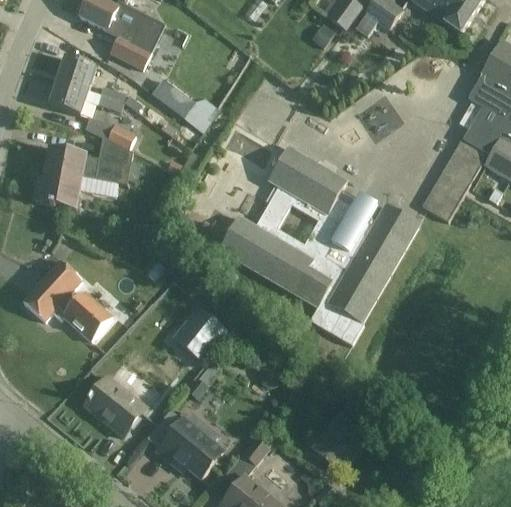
[(112,53),(142,68),(151,51),(164,25),(138,12),(119,2),(117,6),(104,0),(87,0),(85,4),(83,3),(80,4),(76,11),(77,14),(80,15),(79,16),(120,37),(112,53)]
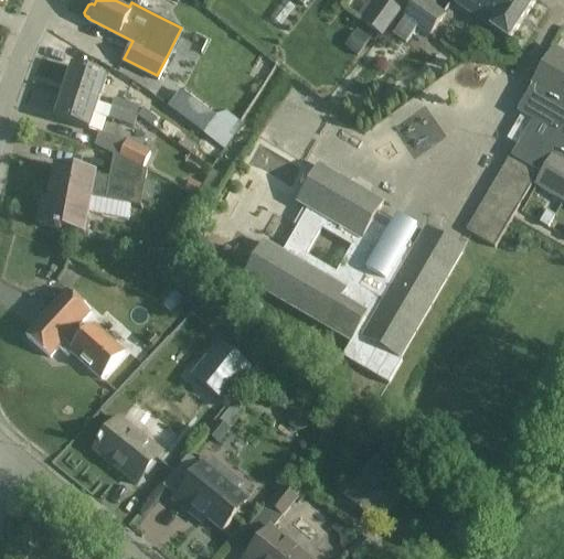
[(279,0),(269,13),(279,21),(294,4),(288,0),(279,0)]
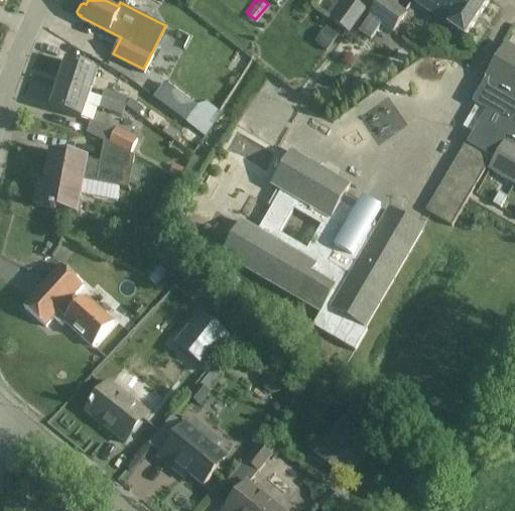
[(333,18),(348,29),(364,6),(356,0),(347,0),(333,18)]
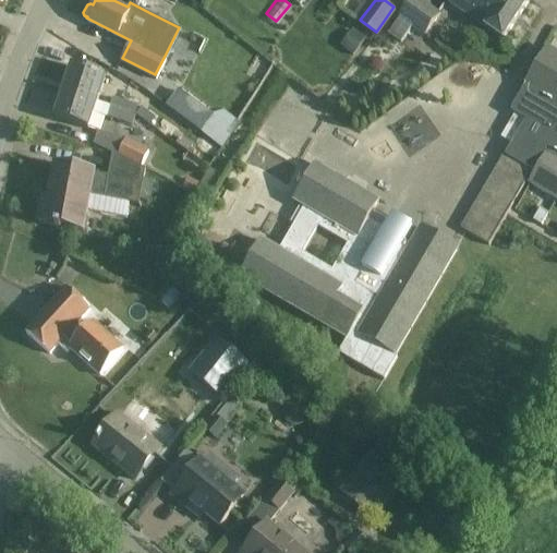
[(439,9),(426,0),(406,0),(397,13),(398,14),(387,31),(400,39),(411,24),(424,33),(439,9)]
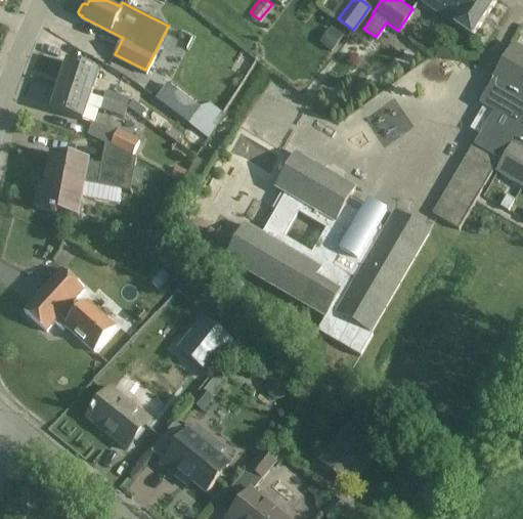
[(424,0),(454,20),(454,22),(471,34),(493,0),(424,0)]
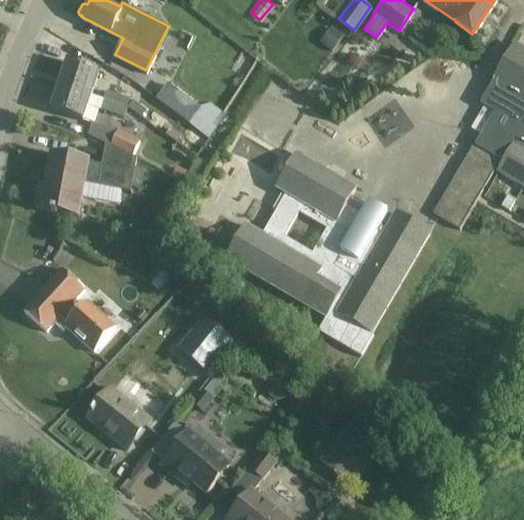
[(331,24),(320,39),(331,47),(343,32),(331,24)]
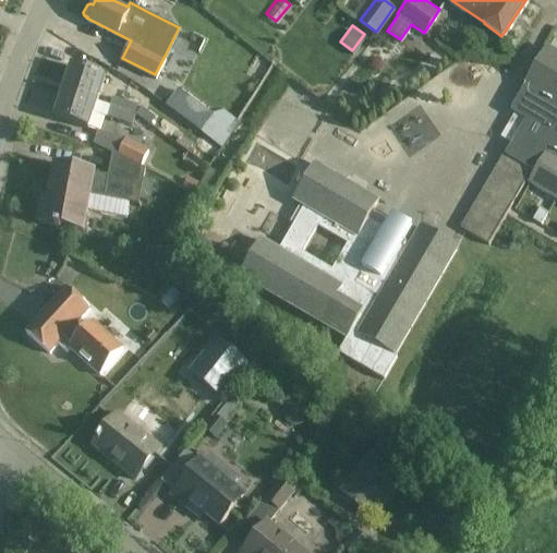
[(527,116),(505,152),(532,167),(532,166),(536,168),(529,180),(556,196),(556,49),(547,45),(511,107),(527,116)]
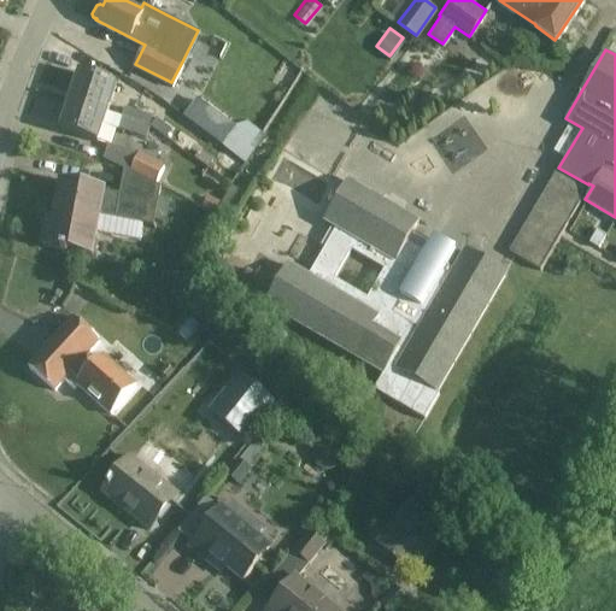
[(69,97),(106,109),(116,80),(78,68),(69,97)]
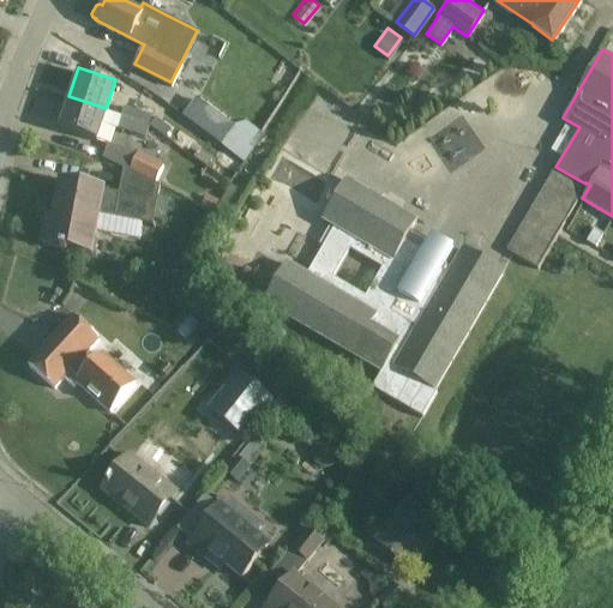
[(106,108),(68,96),(59,126),(96,138),(102,121),(116,126),(118,124),(145,133),(149,122),(106,108)]
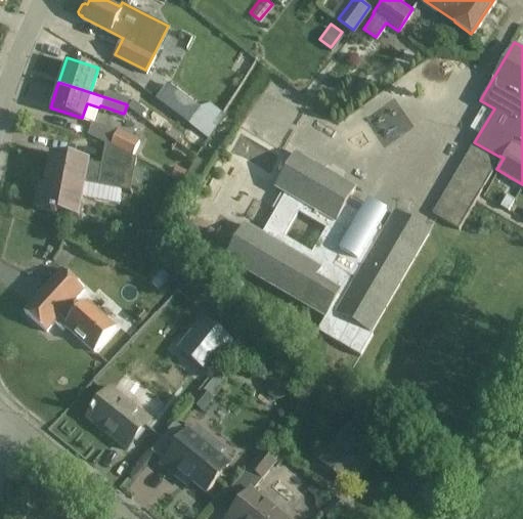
[(195,109),(164,85),(156,95),(187,120),(195,109)]
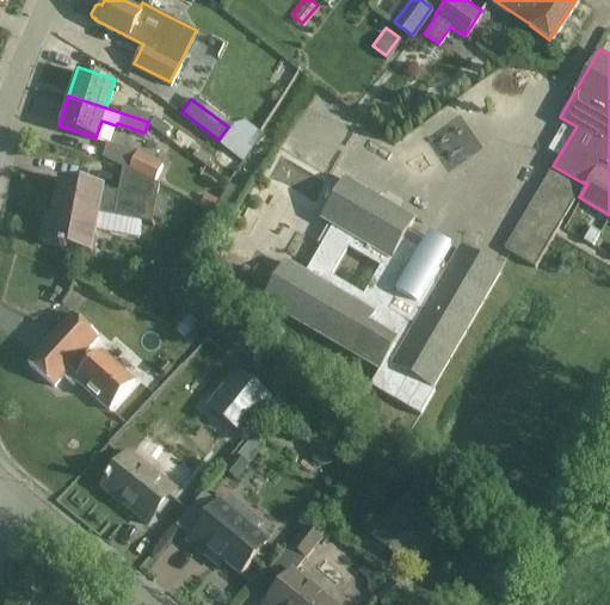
[(119,112),(148,122),(152,111),(122,102),(119,112)]
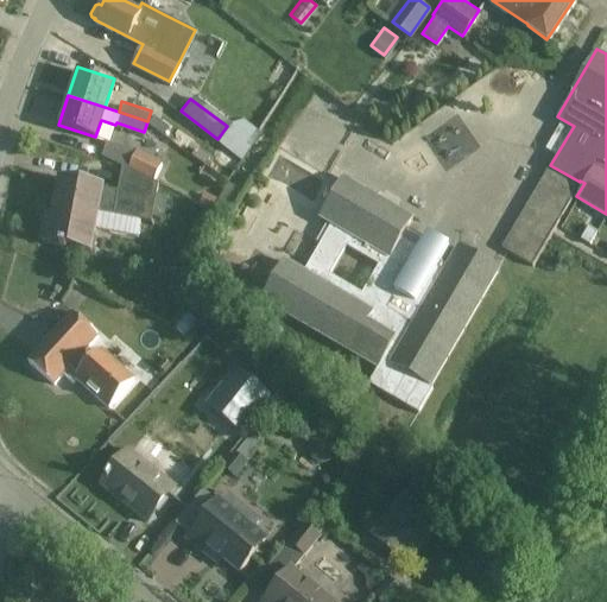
[(451,156),(476,145),(466,120),(440,131),(451,156)]
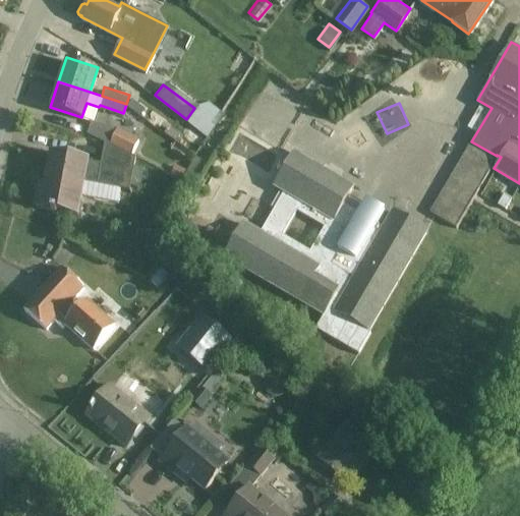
[(117,126),(92,118),(88,131),(131,152),(138,136),(117,126)]
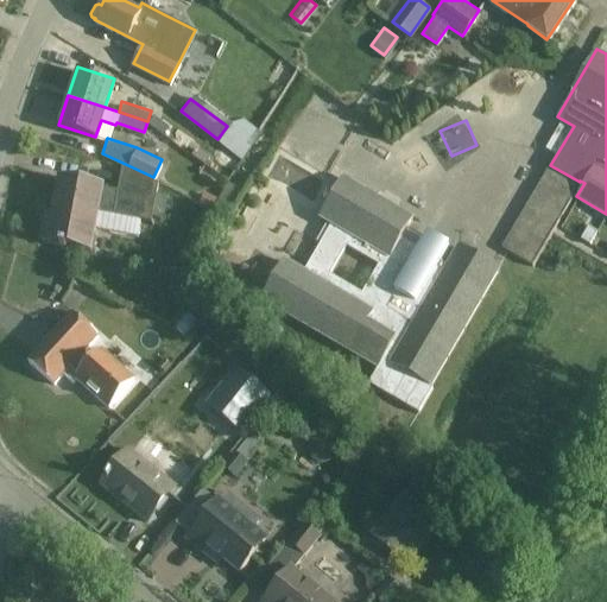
[(532,263),(580,182),(550,165),(548,163),(501,244),(532,263)]
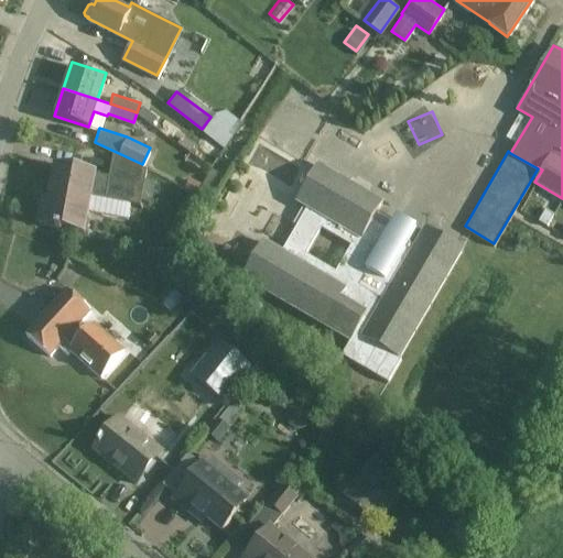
[(130,199),(139,200),(147,167),(114,152),(109,174),(54,164),(47,199),(42,198),(38,221),(55,225),(55,227),(61,228),(61,226),(84,230),(88,209),(127,216),(130,199)]
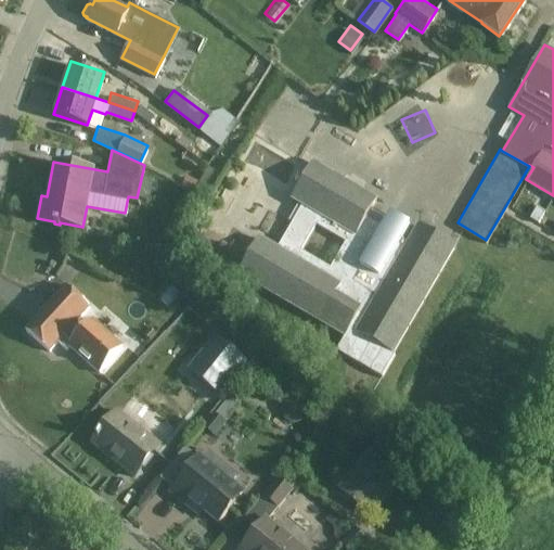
[(454,243),(417,221),(408,239),(401,235),(409,222),(390,212),(390,210),(388,215),(371,205),(376,195),(313,160),(292,196),(298,200),(287,218),(292,220),(277,244),(259,234),(237,271),(345,334),(336,347),(379,373),(454,243)]
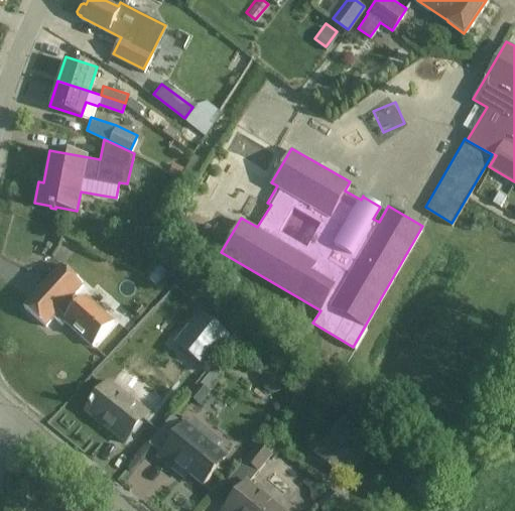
[(173,156),(167,167),(176,171),(182,161),(173,156)]
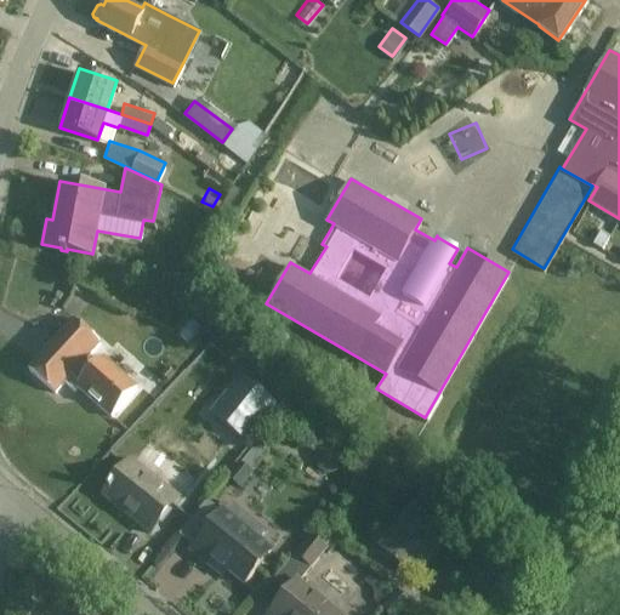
[(608,233),(599,228),(592,240),(596,243),(601,245),(608,233)]
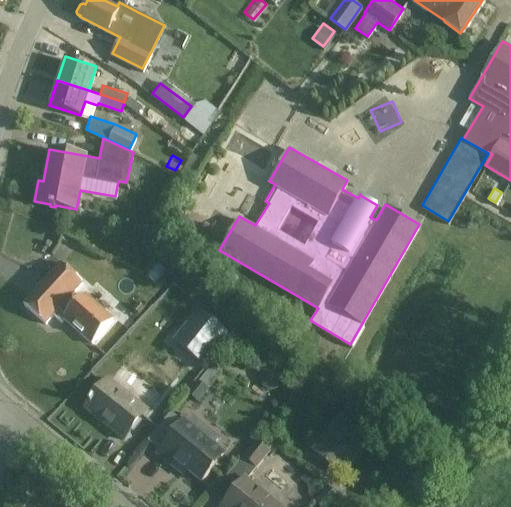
[(143,271),(152,279),(164,265),(155,257),(143,271)]
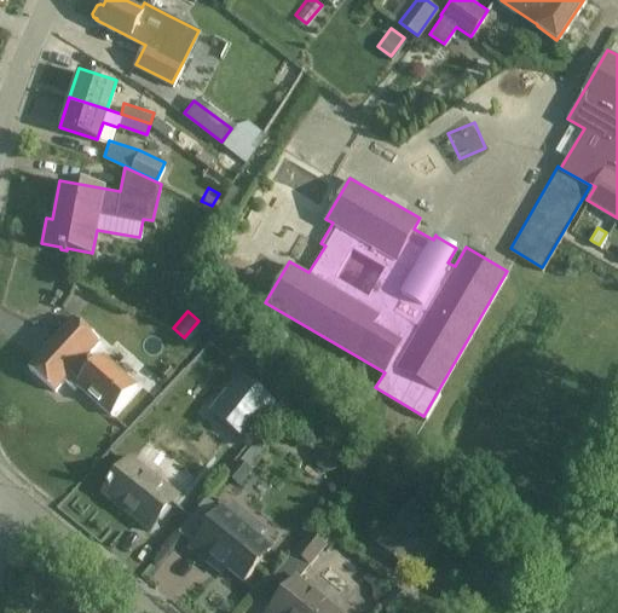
[(99,337),(73,314),(28,365),(55,388),(64,377),(74,386),(76,382),(110,411),(136,383),(102,353),(88,366),(80,358),(99,337)]
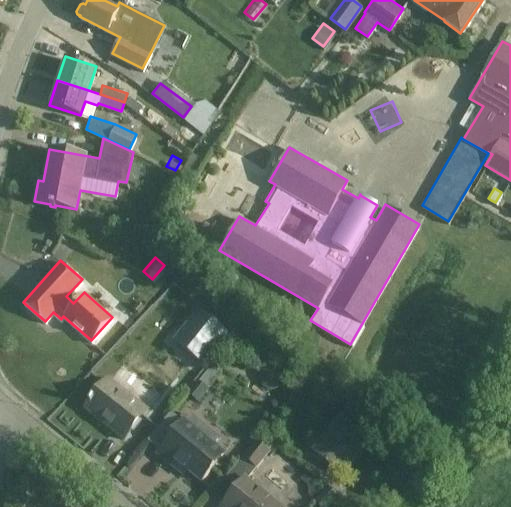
[(225,328),(199,307),(175,336),(201,357),(225,328)]
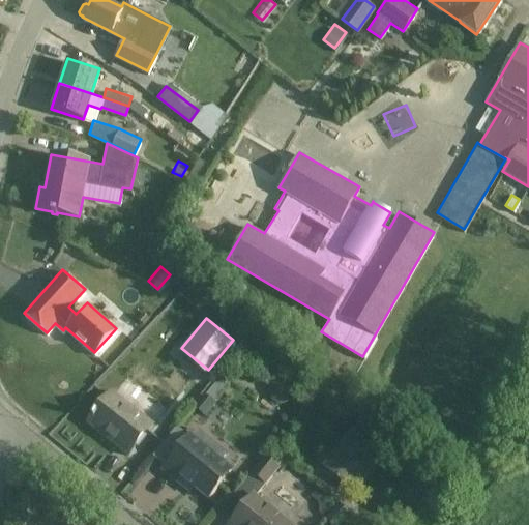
[(273,378),(269,386),(271,396),(280,401),(289,398),(294,389),(291,380),(283,375),(273,378)]
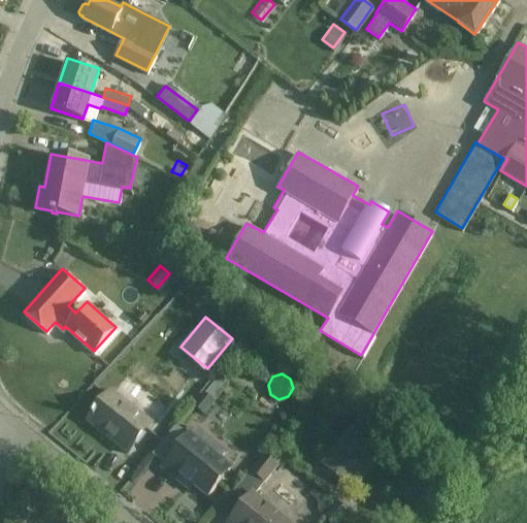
[(151,419),(112,388),(87,420),(126,451),(151,419)]
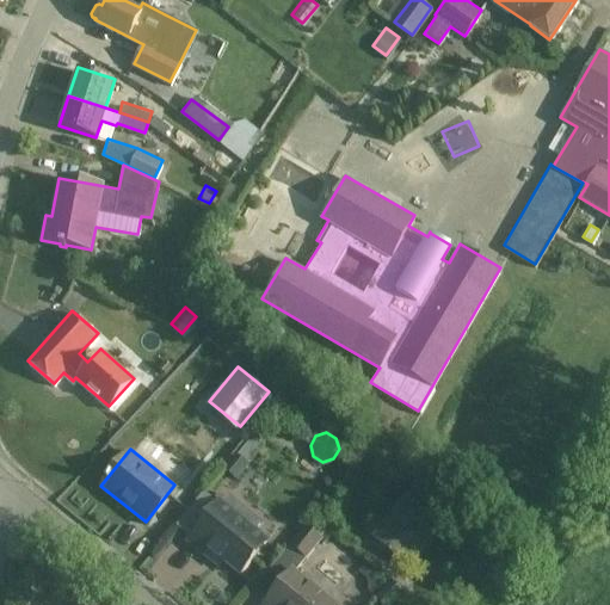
[(234,450),(222,464),(235,475),(247,461),(234,450)]
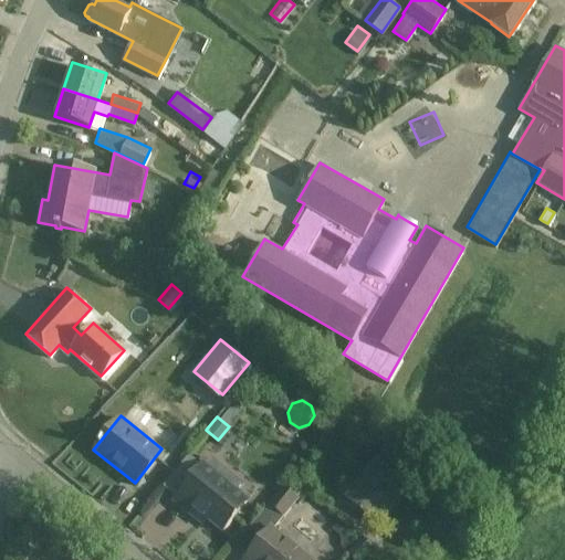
[(347,493),(367,509),(388,484),(398,492),(414,473),(384,447),(347,493)]
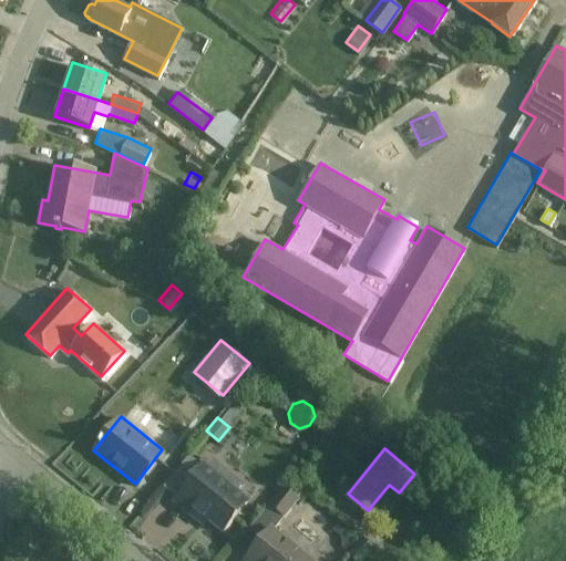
[(243,480),(212,455),(204,465),(203,464),(174,498),(187,509),(192,504),(223,529),(247,500),(235,490),(243,480)]
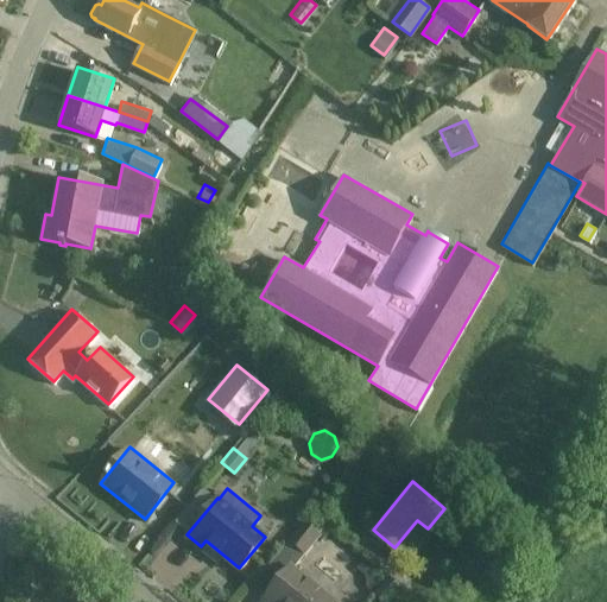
[(329,528),(311,513),(304,520),(303,519),(288,539),(304,552),(320,533),(323,537),(329,528)]
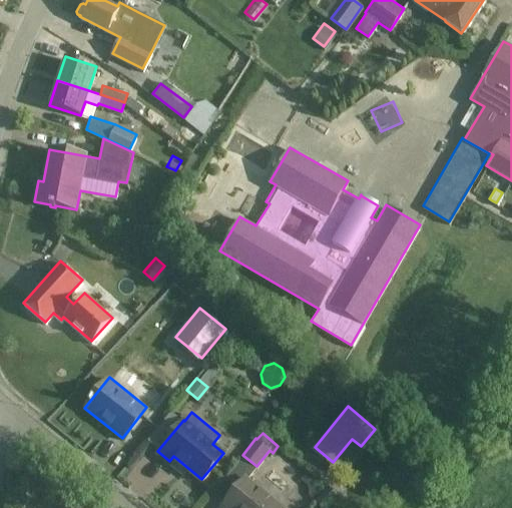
[(324,487),(306,471),(299,479),(307,486),(308,496),(313,501),(315,498),(320,492),(324,487)]
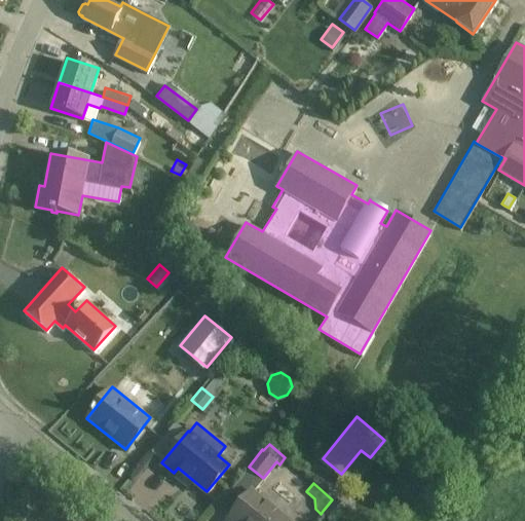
[(291,520),(252,489),(225,520),(291,520)]
